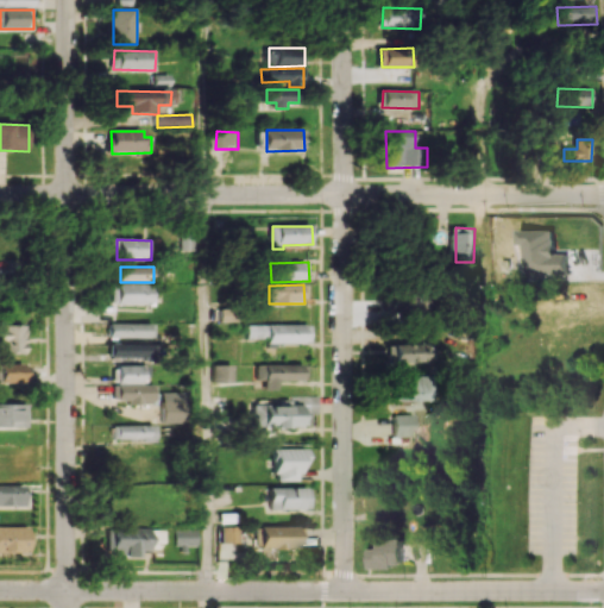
[(115,286),(117,305),(155,305),(155,286),(115,286)]
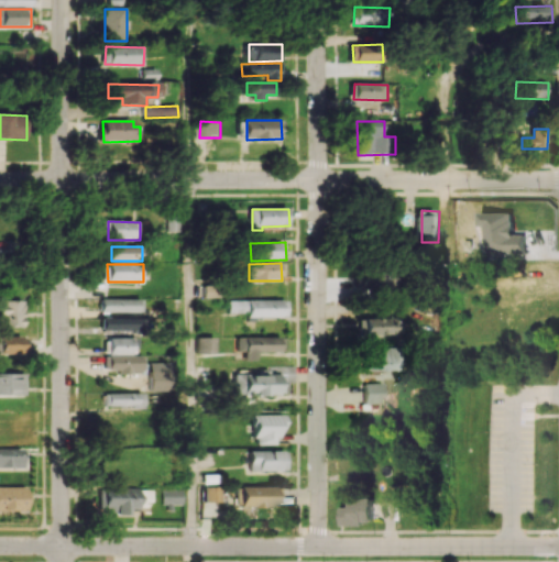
[(144,312),(145,299),(106,299),(105,312),(144,312)]
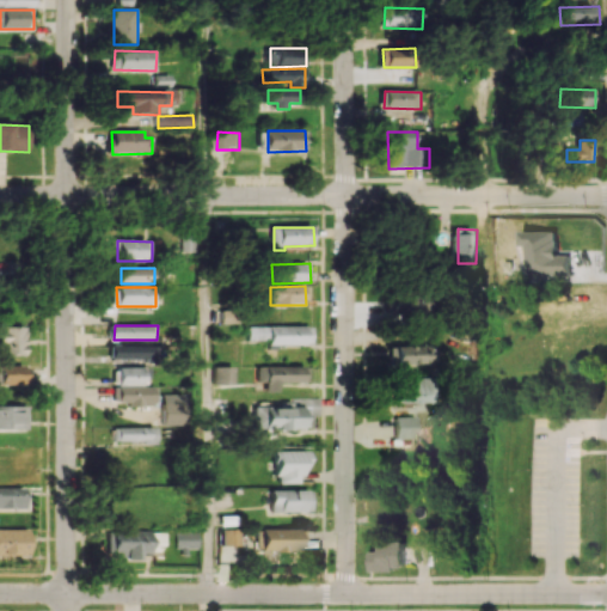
[(0,355),(28,356),(28,328),(0,327),(0,355)]
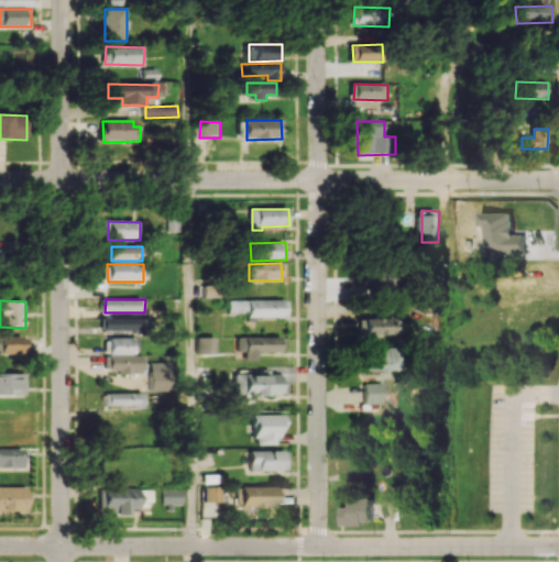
[(288,300),(233,301),(233,313),(251,313),(251,318),(288,317),(288,300)]
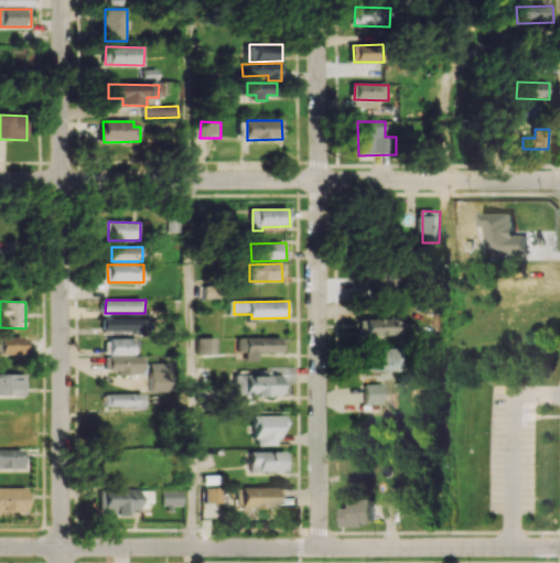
[(401,320),(362,317),(361,336),(401,337),(401,320)]
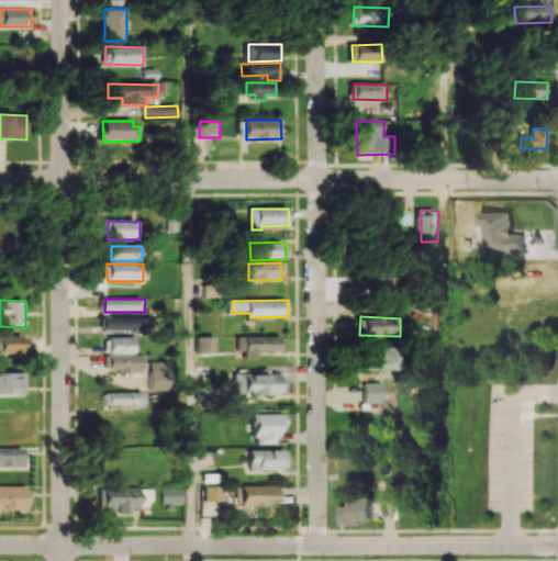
[(146,318),(105,317),(105,331),(146,332),(146,318)]
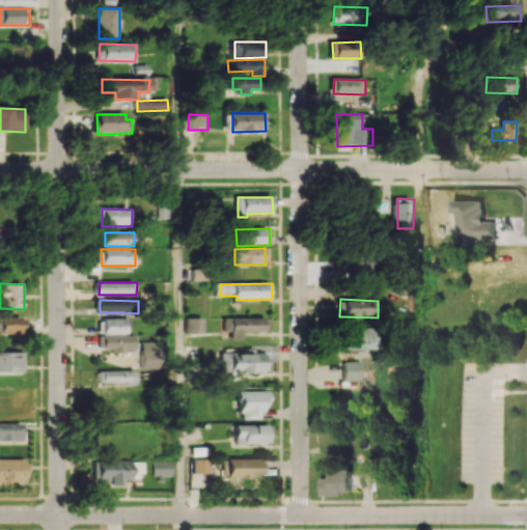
[(24,317),(2,317),(3,334),(24,333),(24,317)]
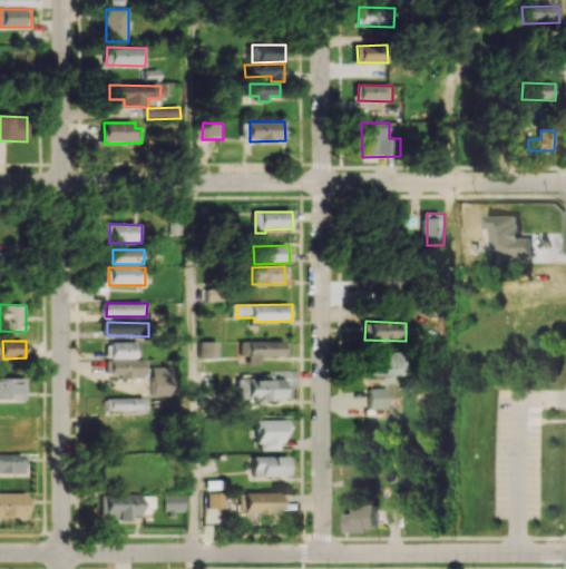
[(251,365),(263,365),(263,356),(288,356),(288,341),(243,343),(244,356),(251,356),(251,365)]
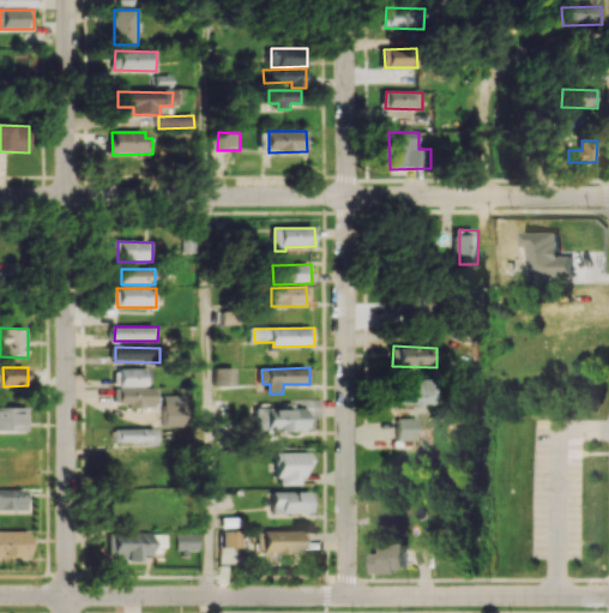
[(157,385),(151,385),(151,368),(116,370),(116,386),(120,386),(121,404),(131,404),(131,409),(158,408),(157,385)]
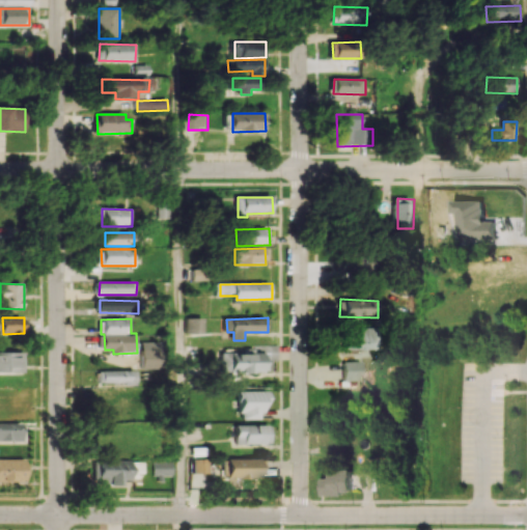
[(205,334),(204,318),(189,318),(189,334),(205,334)]
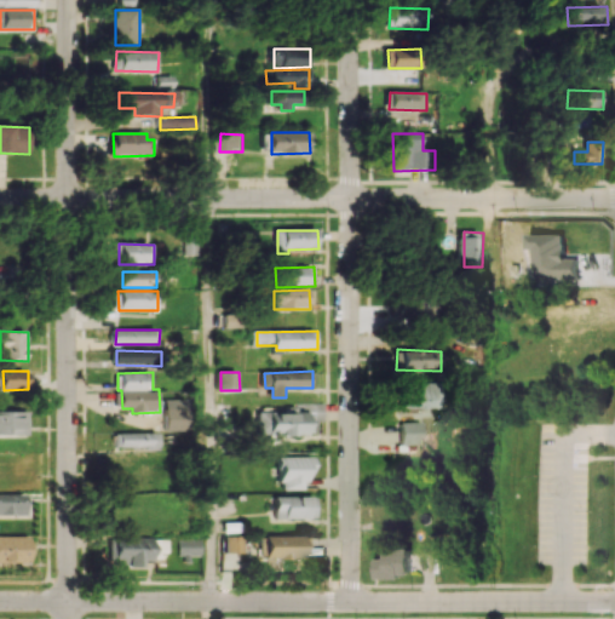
[(441,408),(440,384),(407,384),(407,408),(441,408)]
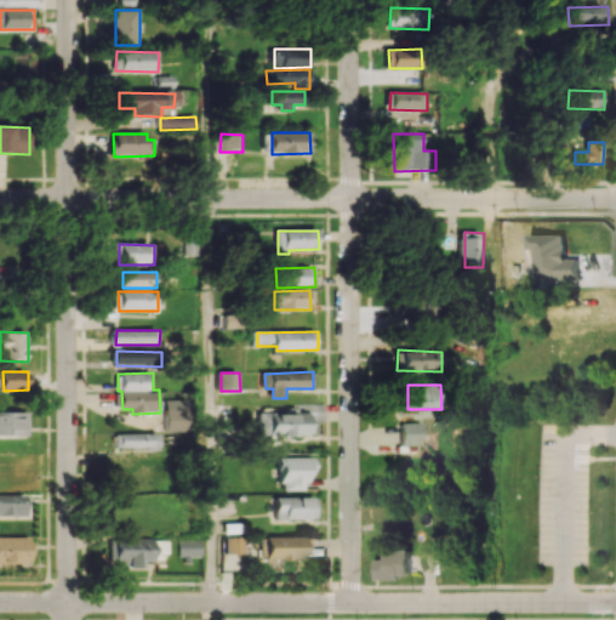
[(262,413),(263,436),(274,436),(274,445),(285,445),(285,437),(314,437),(313,414),(300,414),(300,411),(280,413),(262,413)]
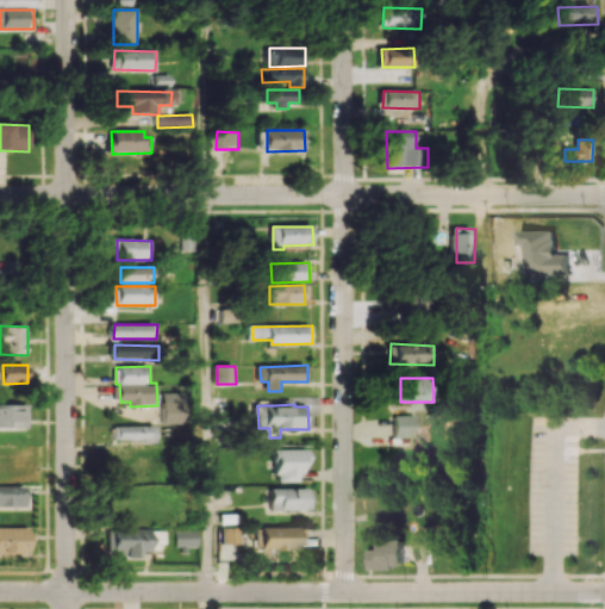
[(0,405),(0,428),(30,429),(30,405),(0,405)]
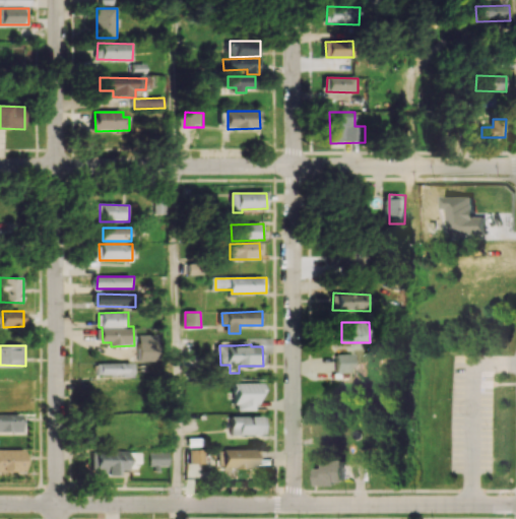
[(356,354),(338,354),(338,374),(356,373),(356,354)]
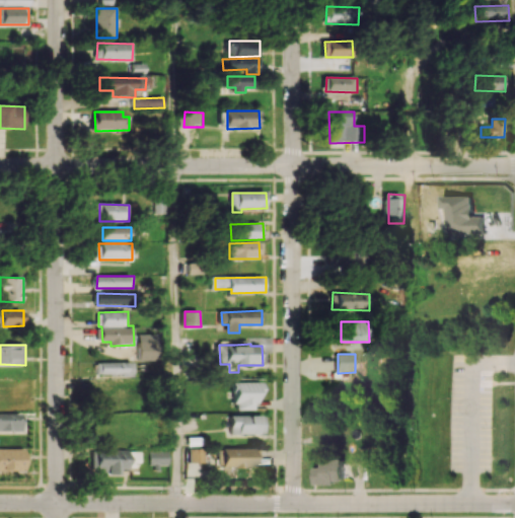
[(134,363),(98,363),(98,375),(123,374),(123,377),(134,377),(134,363)]
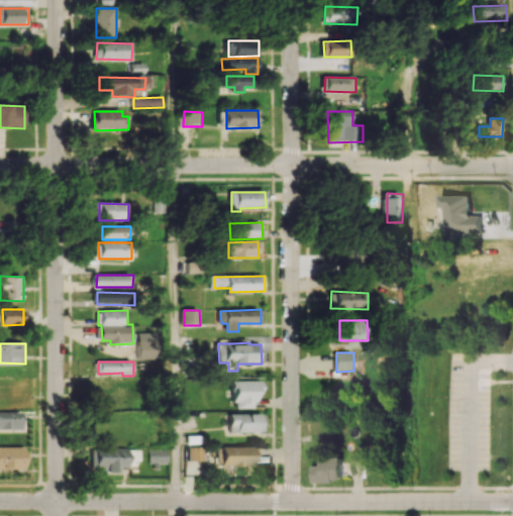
[(258,409),(258,394),(262,394),(262,382),(236,381),(235,409),(258,409)]
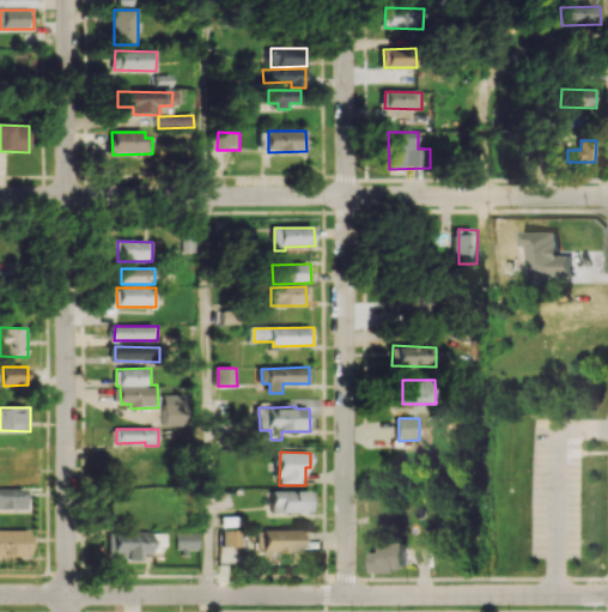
[(26,490),(0,489),(0,509),(26,510),(26,490)]
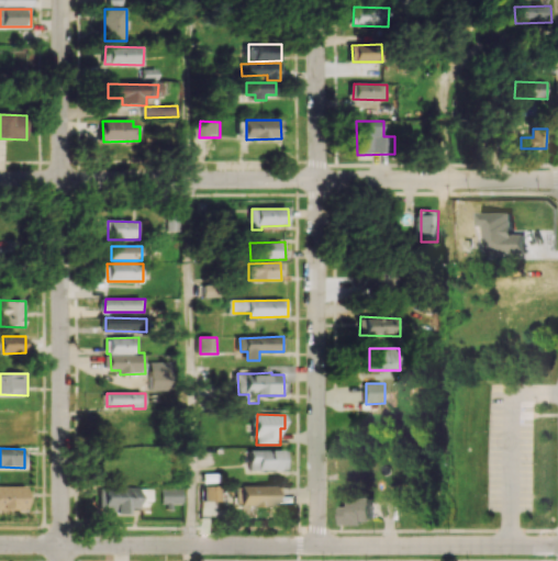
[(253,470),(287,470),(287,451),(253,451),(253,470)]
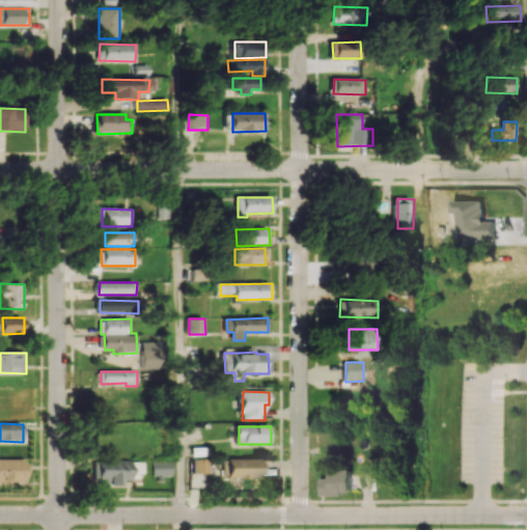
[(25,461),(0,459),(0,482),(25,482),(25,461)]
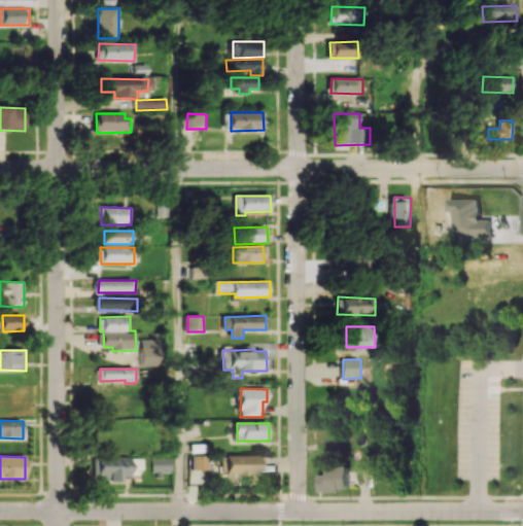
[(195,470),(209,471),(209,457),(195,456),(195,470)]
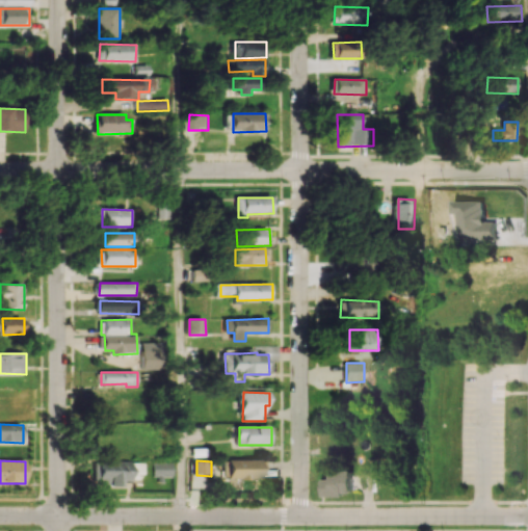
[(230,480),(265,479),(265,460),(230,460),(230,480)]
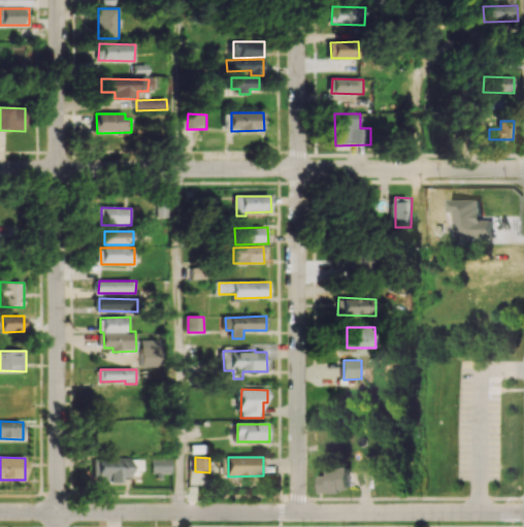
[(121,483),(121,476),(143,476),(144,460),(97,458),(96,482),(121,483)]
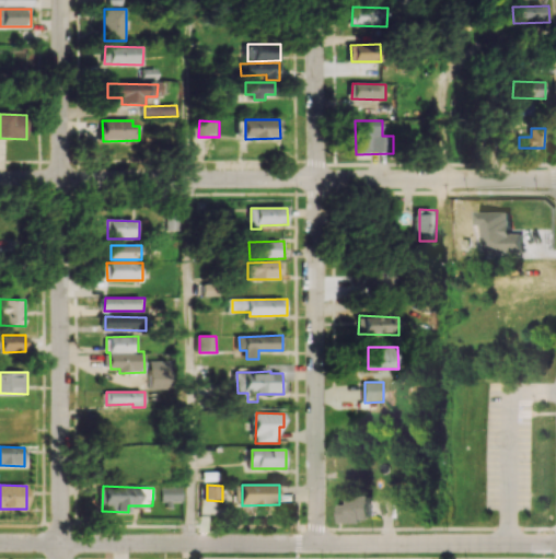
[(165,502),(185,502),(185,488),(165,487),(165,502)]
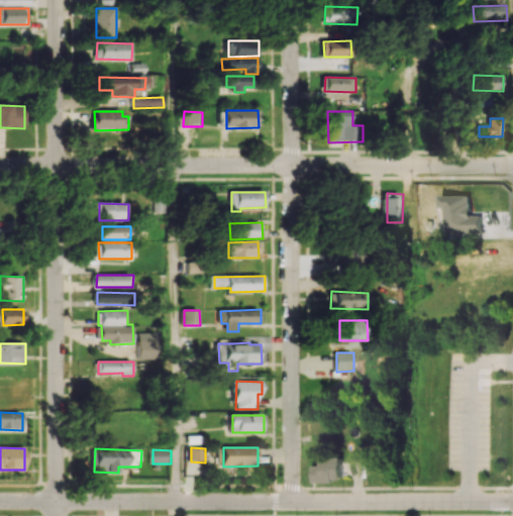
[(317,467),(318,483),(346,482),(345,455),(325,456),(325,467),(317,467)]
